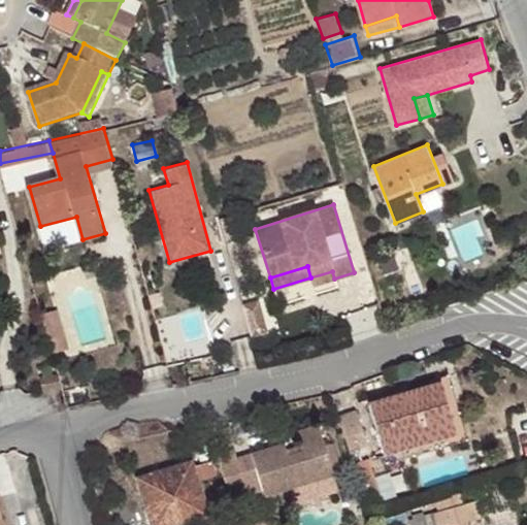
[(313,285),(334,279),(332,271),(310,277),(313,285)]
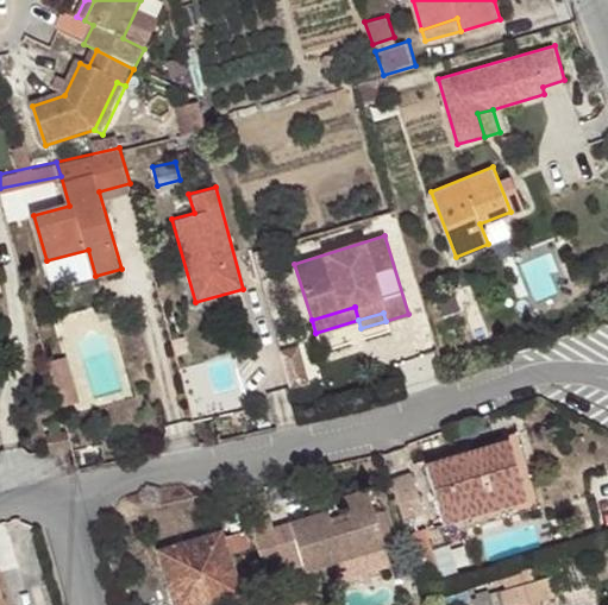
[(49,361),(55,386),(71,382),(63,357),(49,361)]
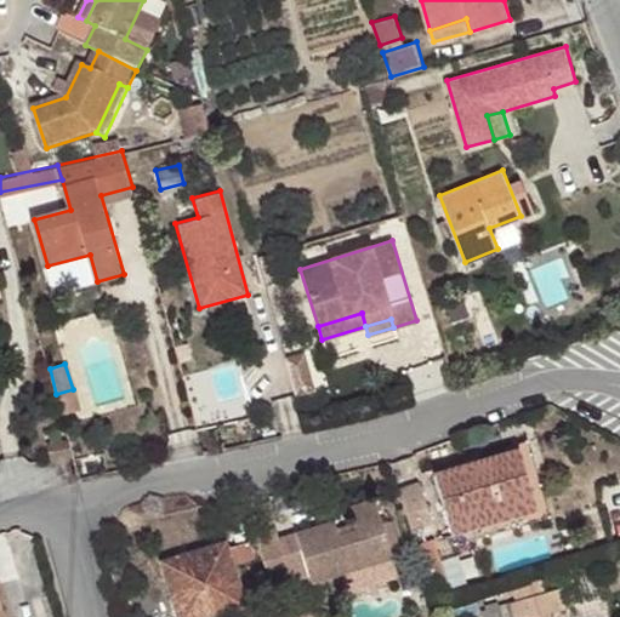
[(56,394),(61,412),(78,407),(73,389),(56,394)]
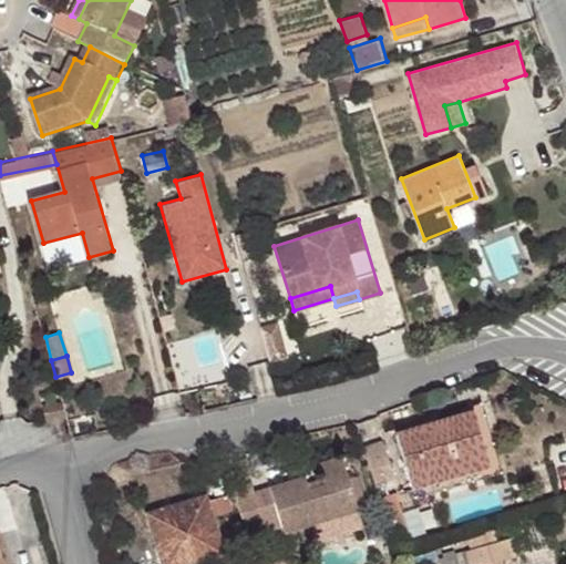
[(491,468),(415,490),(421,508),(507,482),(486,411),(476,414),(475,413),(491,468)]
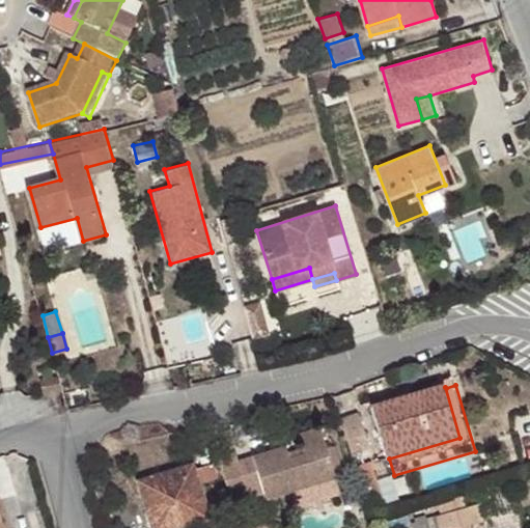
[(374,407),(389,459),(459,438),(445,387),(374,407)]
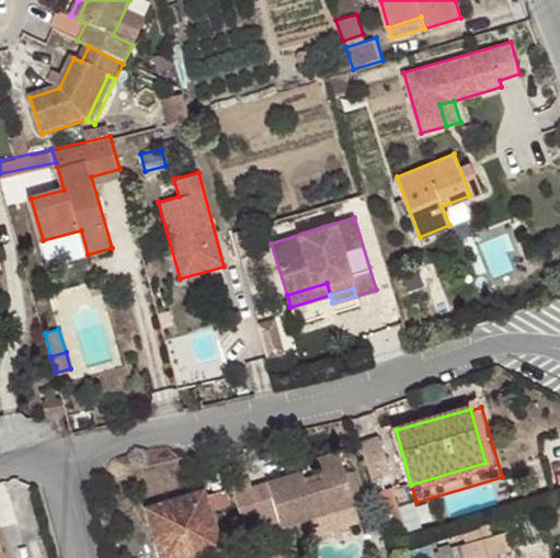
[(380,436),(362,442),(373,477),(390,471),(380,436)]
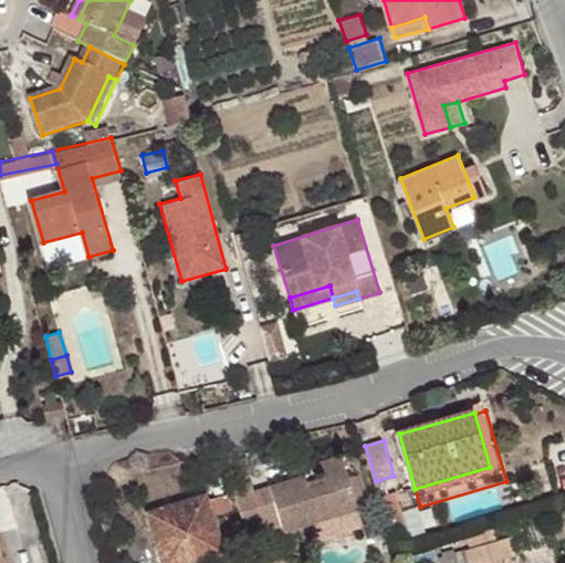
[(338,456),(315,462),(317,471),(341,464),(338,456)]
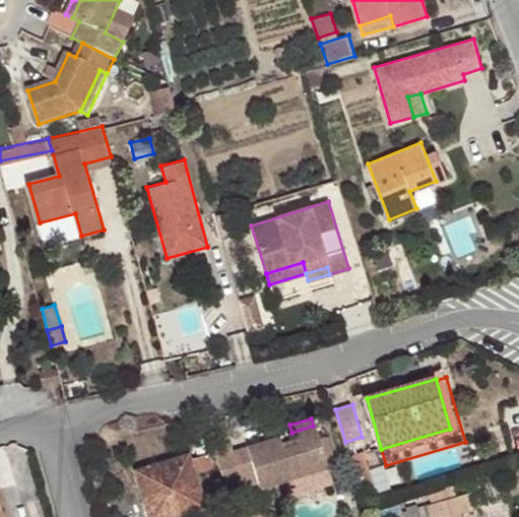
[(277,437),(244,447),(255,481),(258,490),(326,468),(313,426),(292,433),(294,439),(296,445),(281,450),(278,444),(277,437)]
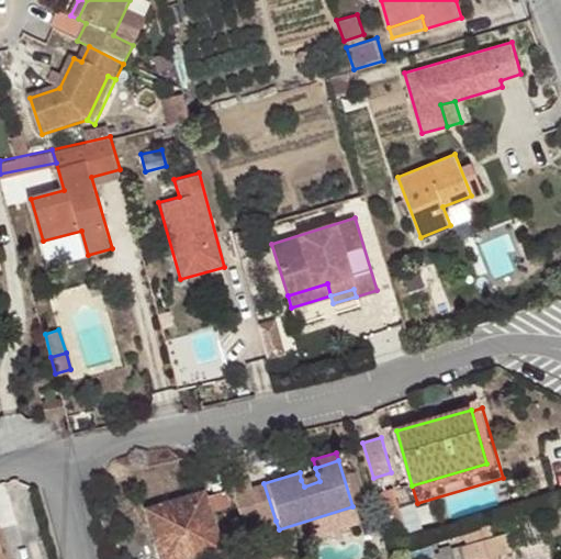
[(317,474),(301,480),(304,487),(320,481),(317,474)]
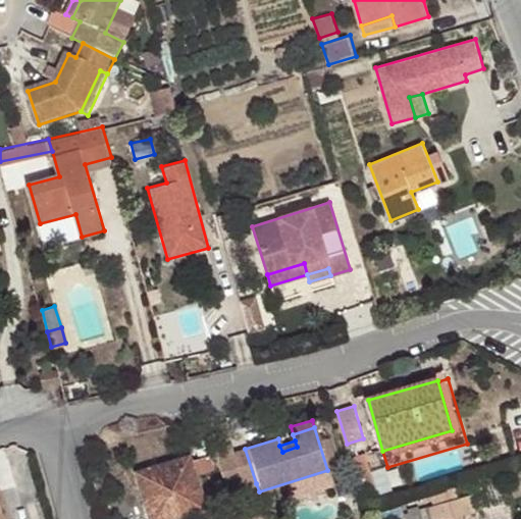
[(232,442),(215,448),(229,492),(247,486),(236,452),(232,442)]
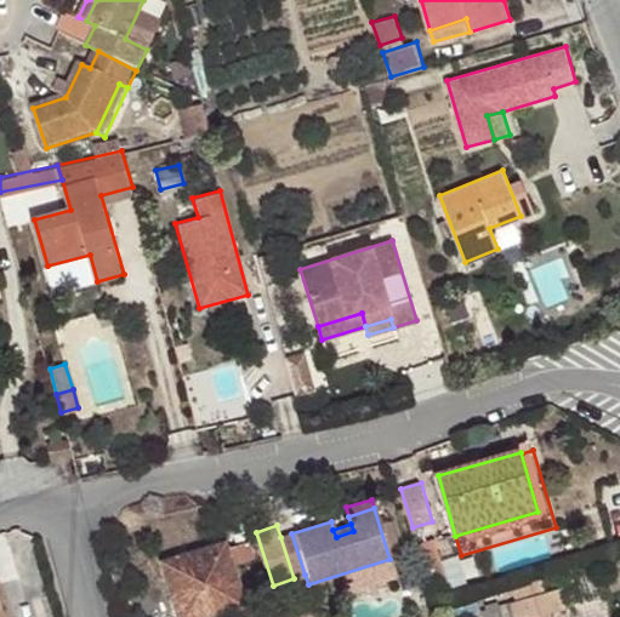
[(291,533),(280,537),(294,578),(305,575),(291,533)]
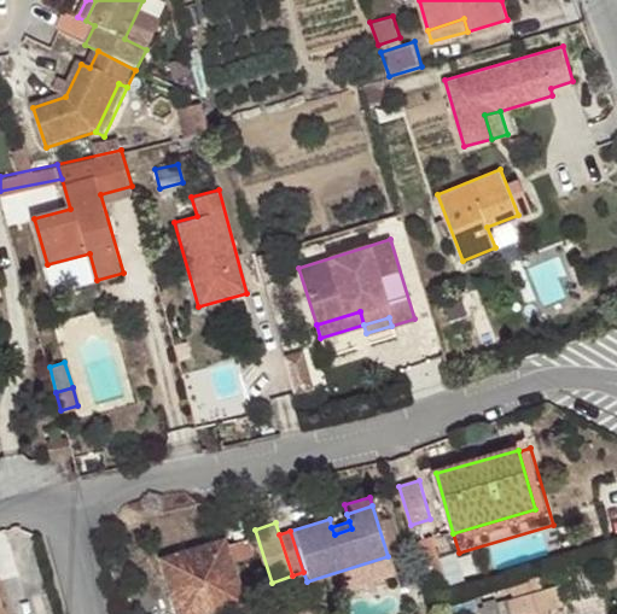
[(432,538),(418,543),(435,598),(450,594),(432,538)]
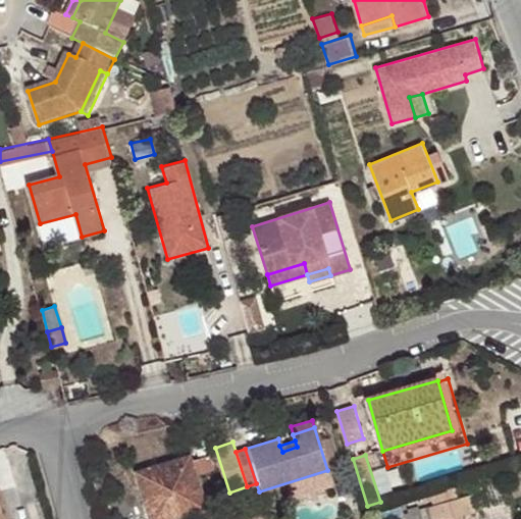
[(190,457),(137,473),(151,518),(174,518),(207,509),(196,476),(214,469),(211,456),(192,462),(190,457)]
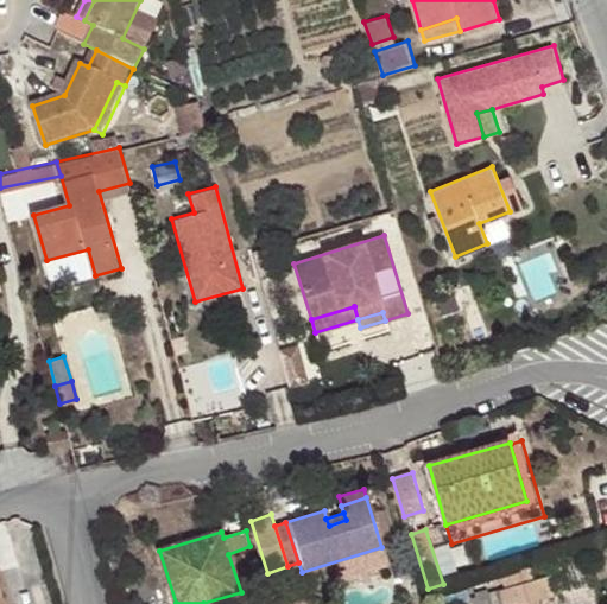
[(535,603),(543,602),(536,582),(503,591),(506,603),(535,603)]
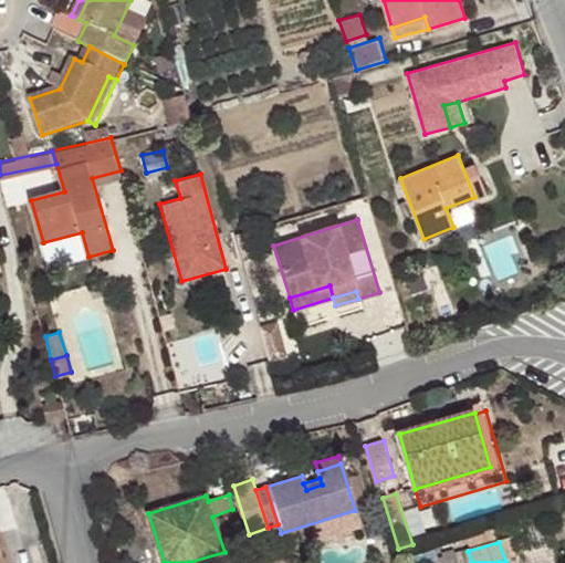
[(447,562),(462,562),(470,561),(464,545),(445,552),(447,562)]
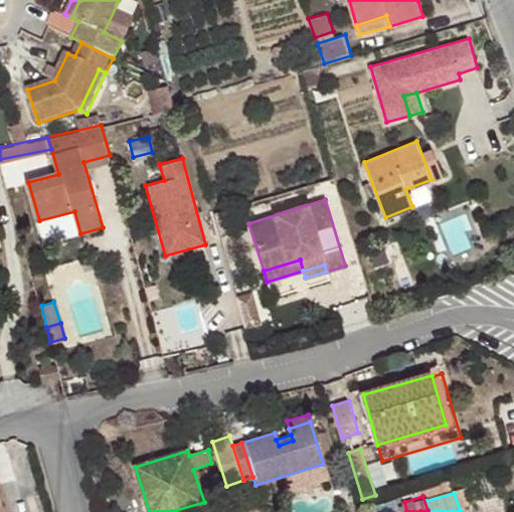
[(8,511),(4,498),(3,498),(0,499),(0,511),(8,511)]
